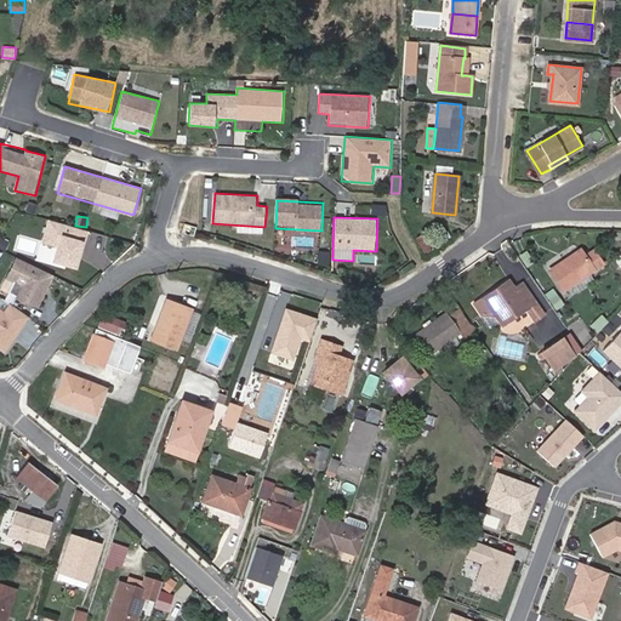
[(55,265),(75,271),(87,234),(51,222),(44,244),(60,249),(55,265)]
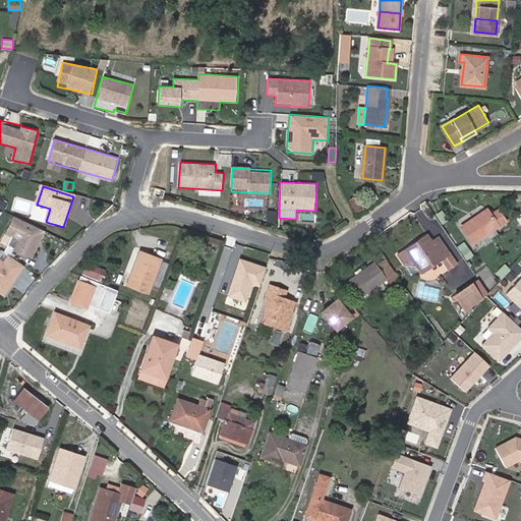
[(349,198),(353,213),(362,211),(357,196),(349,198)]
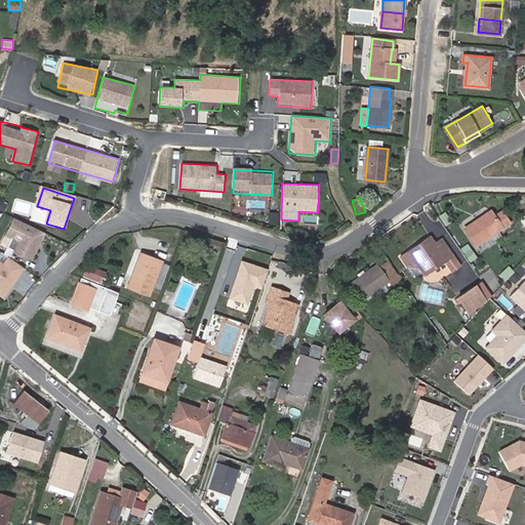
[(501,211),(494,216),(491,211),(465,228),(476,244),(509,221),(501,211)]
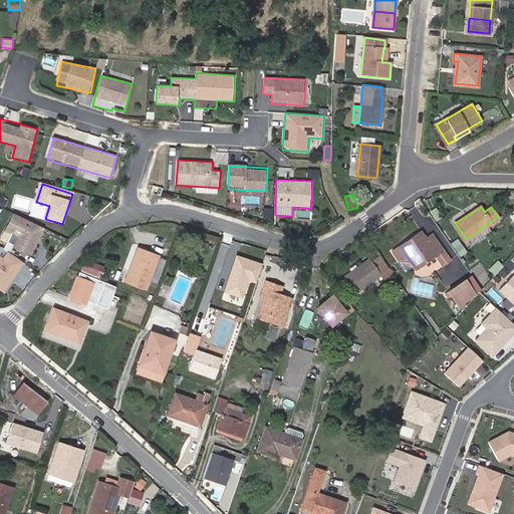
[(270,219),(272,210),(265,209),(263,218),(270,219)]
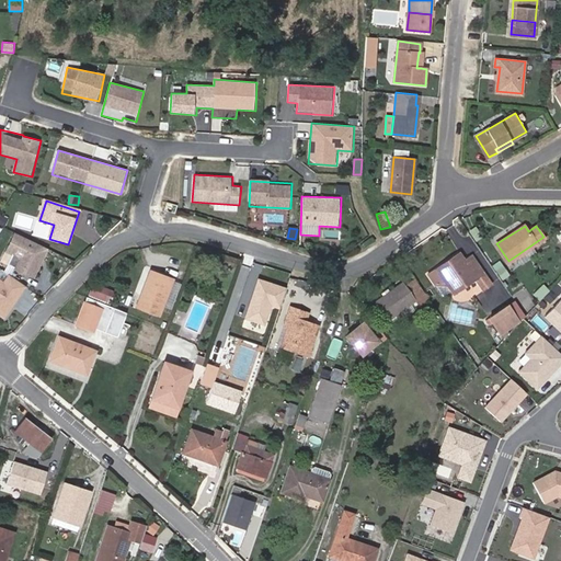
[(47,250),(15,233),(7,252),(20,259),(14,268),(32,278),(47,250)]
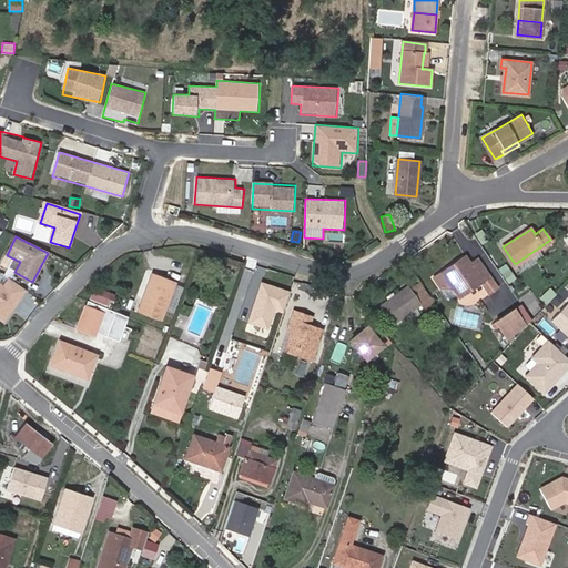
[(468,260),(465,256),(454,263),(456,267),(468,260)]
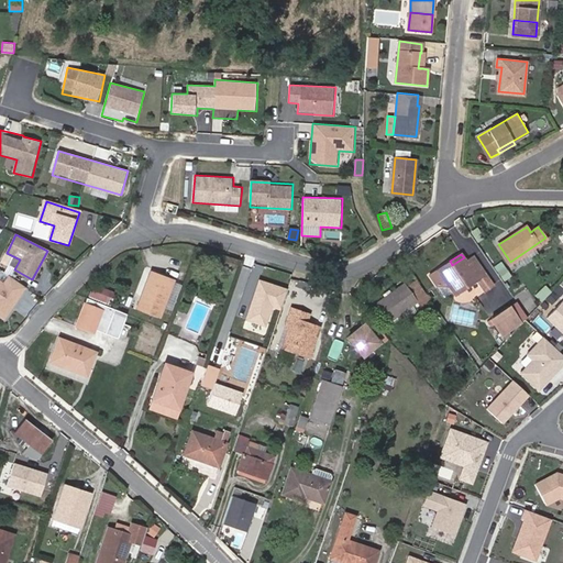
[(428,273),(434,283),(443,277),(448,285),(454,295),(477,279),(485,290),(493,285),(473,256),(466,261),(464,257),(452,265),(450,261),(438,269),(437,267),(428,273)]
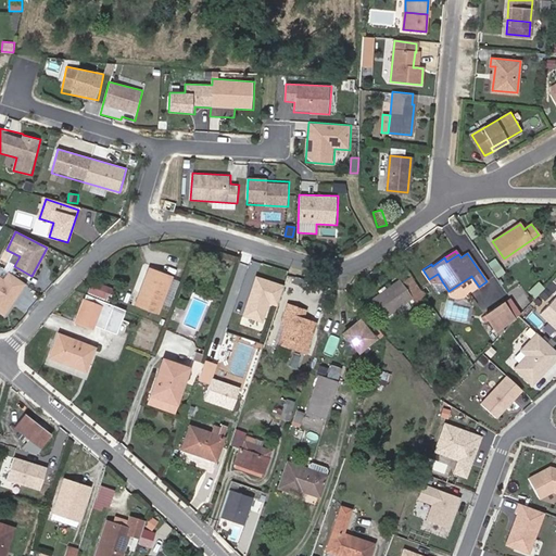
[(498,278),(506,273),(500,263),(492,268),(498,278)]
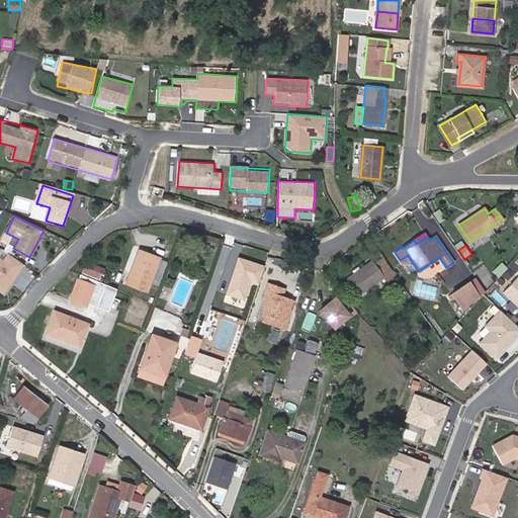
[(138,254),(126,283),(147,290),(160,258),(153,256),(151,259),(138,254)]
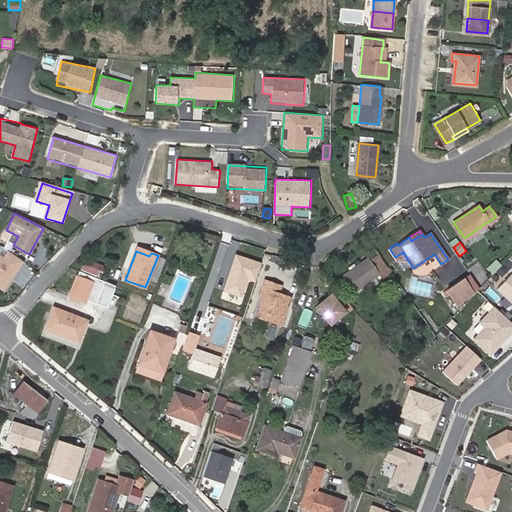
[(374,277),(379,273),(383,279),(391,273),(378,254),(369,260),(367,257),(341,276),(353,292),(364,284),(367,289),(377,282),(374,277)]
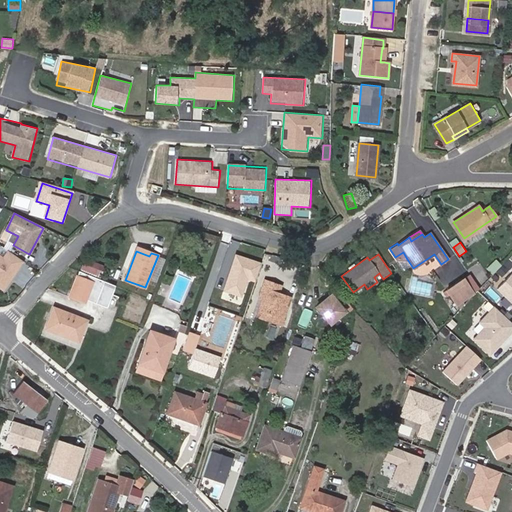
[(0,289),(3,291),(18,270),(0,256),(0,289)]
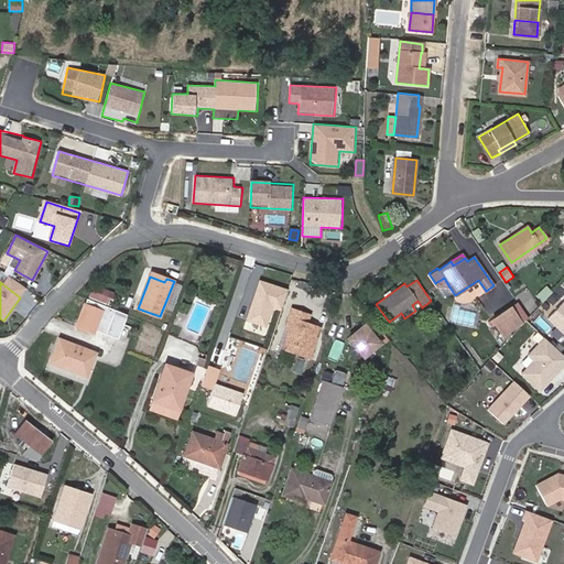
[(91,285),(88,299),(109,304),(112,290),(91,285)]
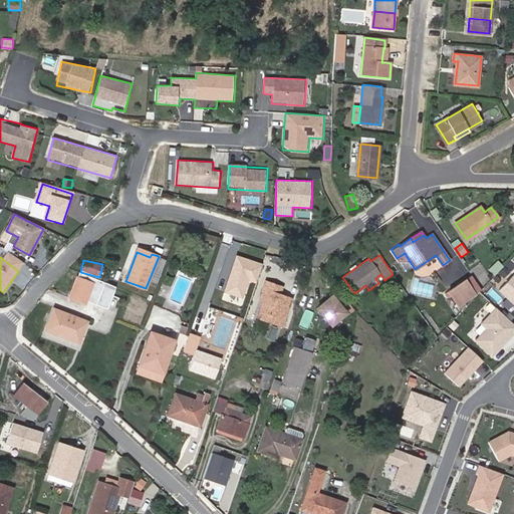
[(92,283),(83,279),(84,275),(78,273),(69,298),(84,304),(92,283)]
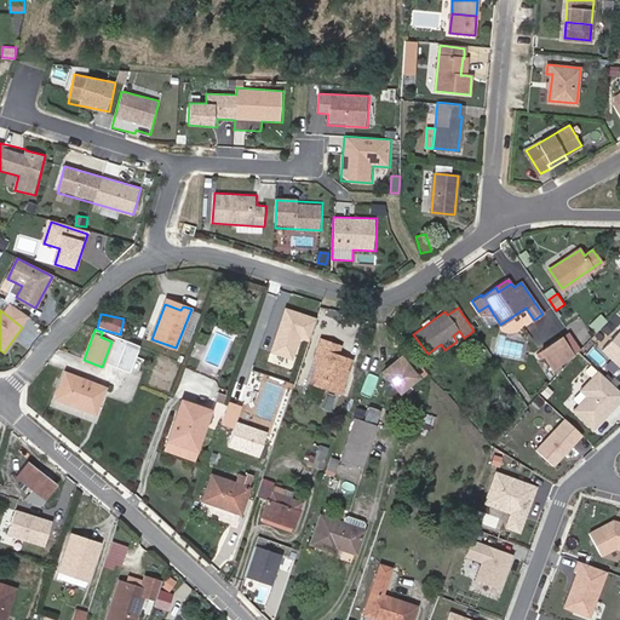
[(342,344),(320,337),(316,346),(327,350),(323,359),(319,356),(316,363),(309,384),(340,395),(351,359),(338,354),(342,344)]
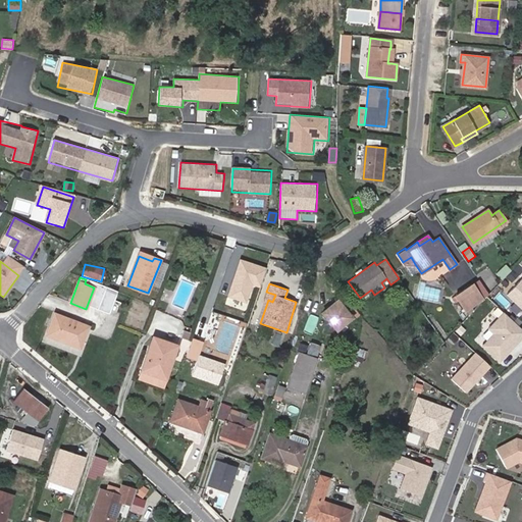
[(420,284),(418,299),(438,302),(441,288),(420,284)]
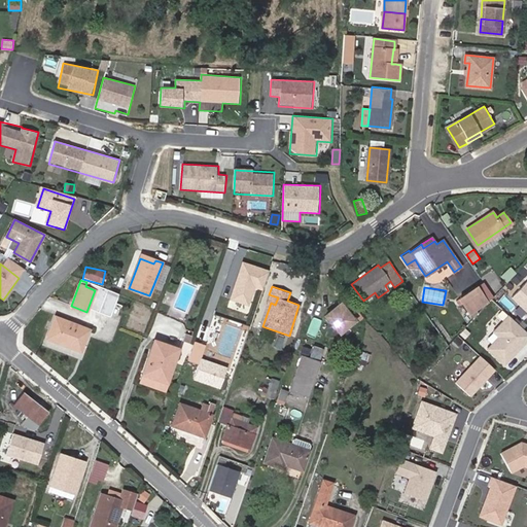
[(477,287),(460,299),(470,313),(486,302),(477,287)]
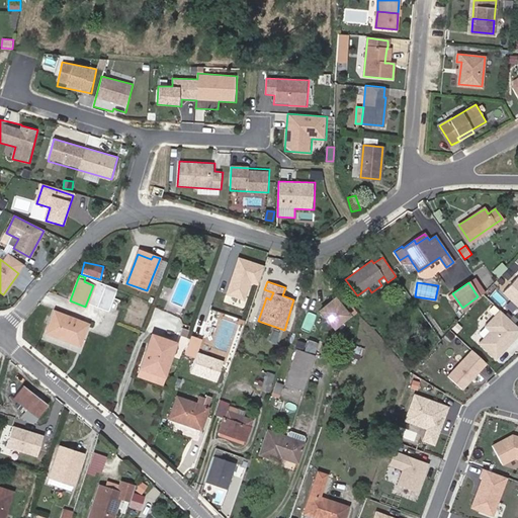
[(517,282),(507,294),(517,305),(517,282)]
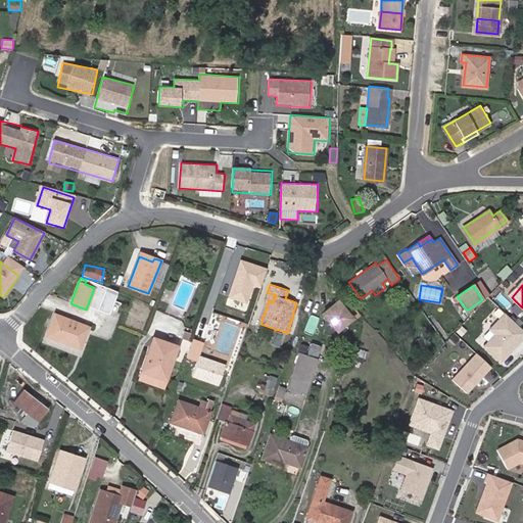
[(267,292),(263,304),(267,306),(269,300),(273,302),(276,295),(267,292)]
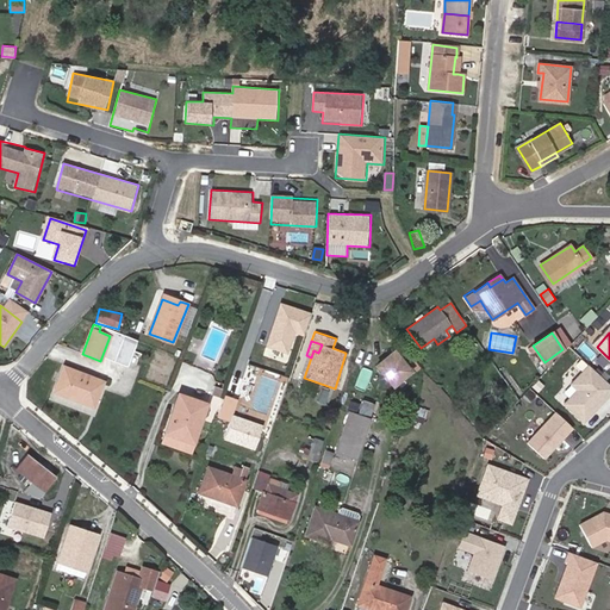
[(375,367),(396,390),(417,372),(397,349),(375,367)]
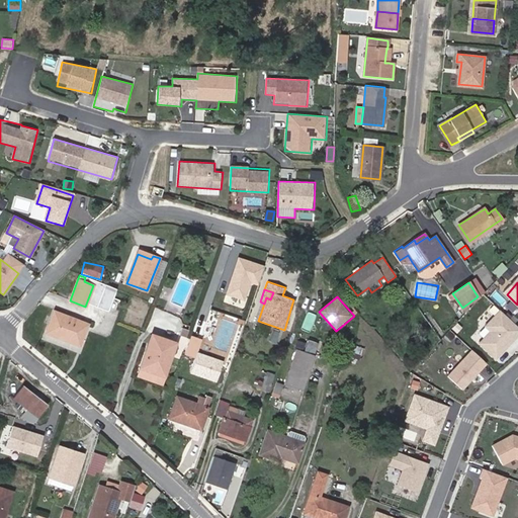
[(517,335),(517,325),(502,311),(488,326),(493,331),(482,343),(497,357),(517,335)]
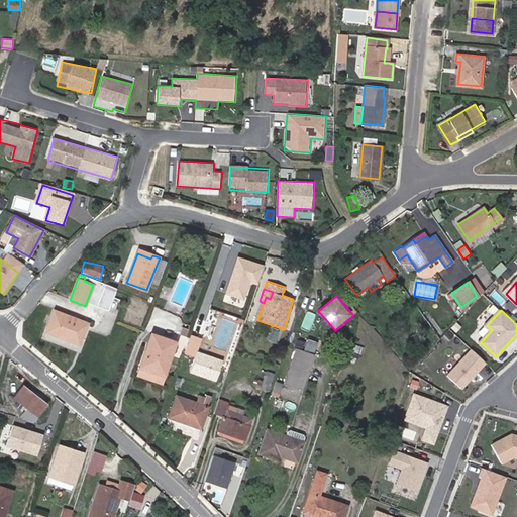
[(54,311),(45,332),(79,345),(87,323),(54,311)]
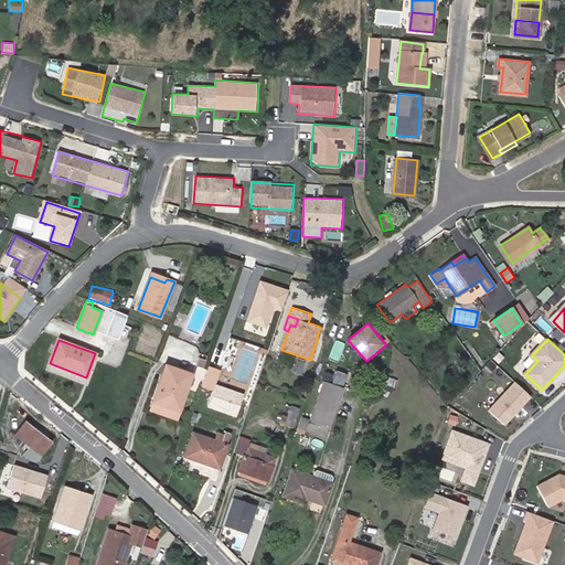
[(194,365),(202,368),(206,355),(199,353),(194,365)]
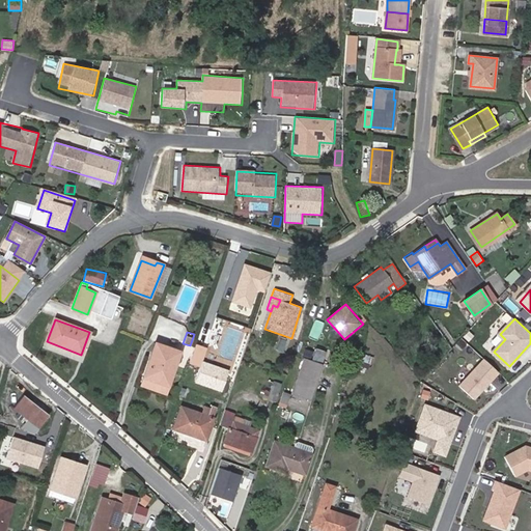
[(189,362),(199,366),(205,346),(196,342),(189,362)]
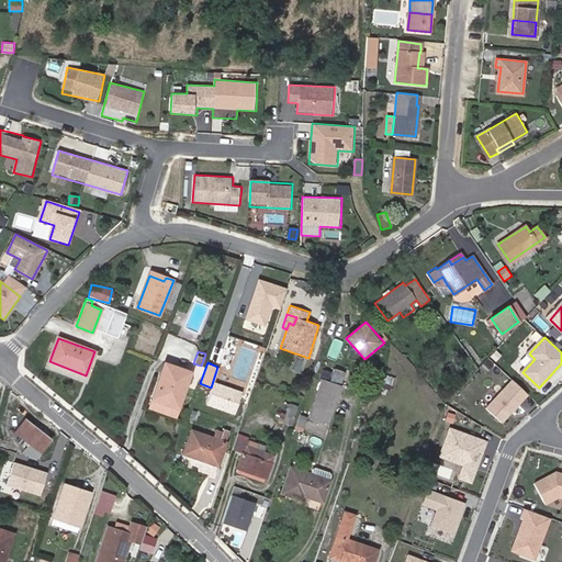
[(165,363),(153,397),(178,407),(190,372),(165,363)]
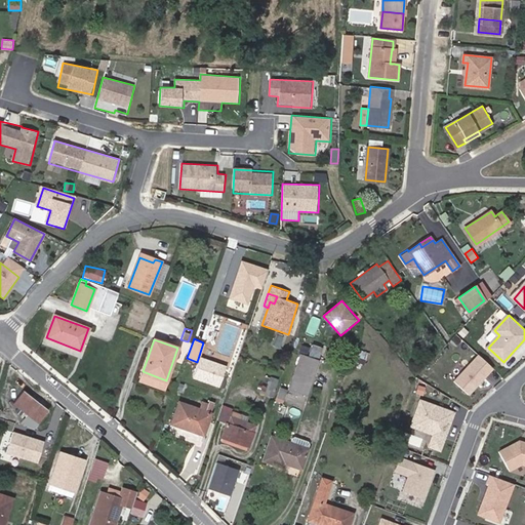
[(320,354),(311,351),(309,358),(317,360),(320,354)]
